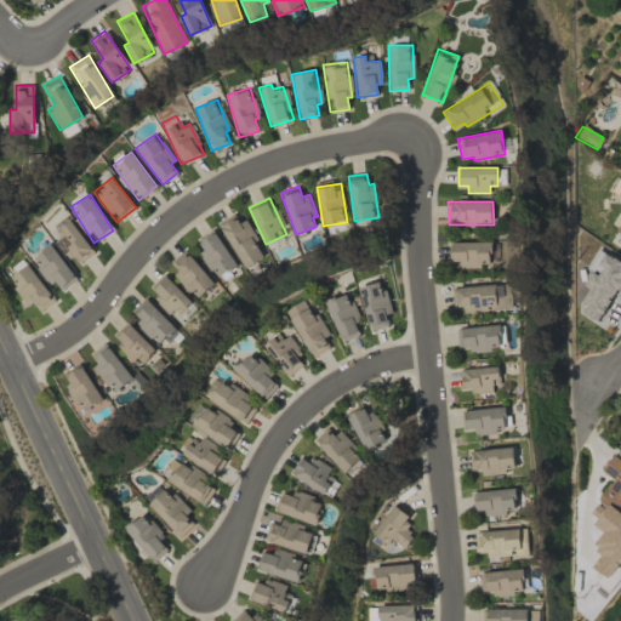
[(267,256),(245,221),(240,223),(234,214),(218,223),(246,269),(267,256)]
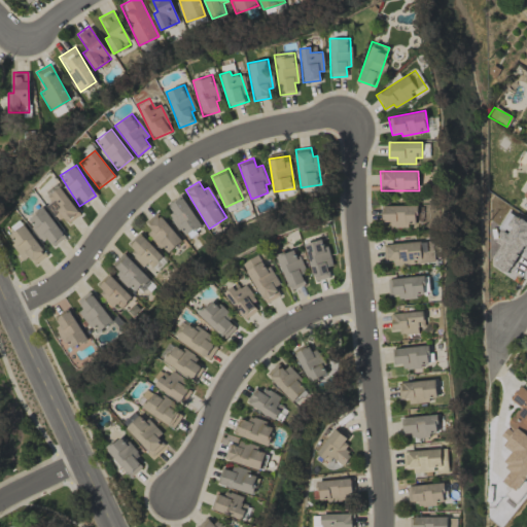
[(80,213),(59,186),(43,199),(65,225),(80,213)]
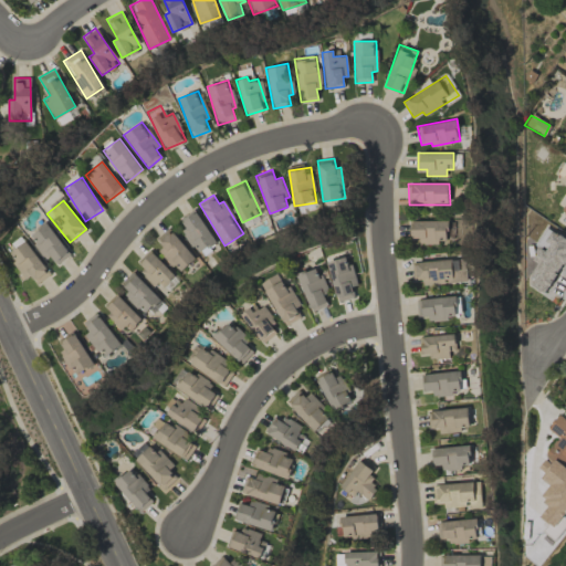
[(197,254),(216,244),(197,208),(180,217),(186,228),(184,229),(197,254)]
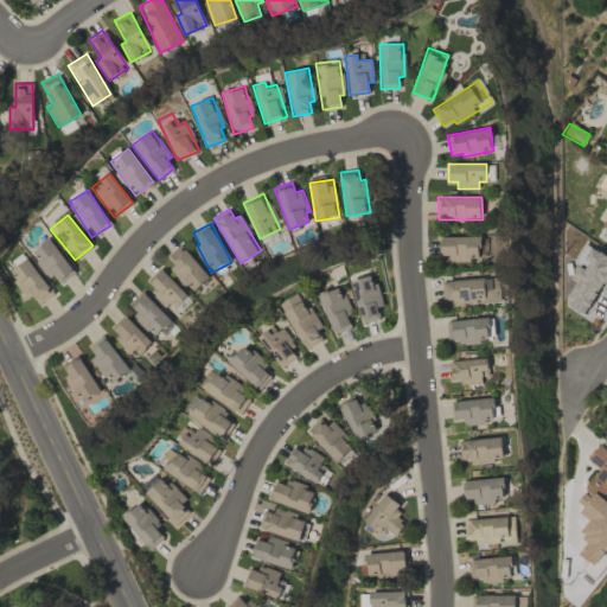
[(472,261),(472,256),(481,256),(481,237),(441,236),(440,261),(472,261)]
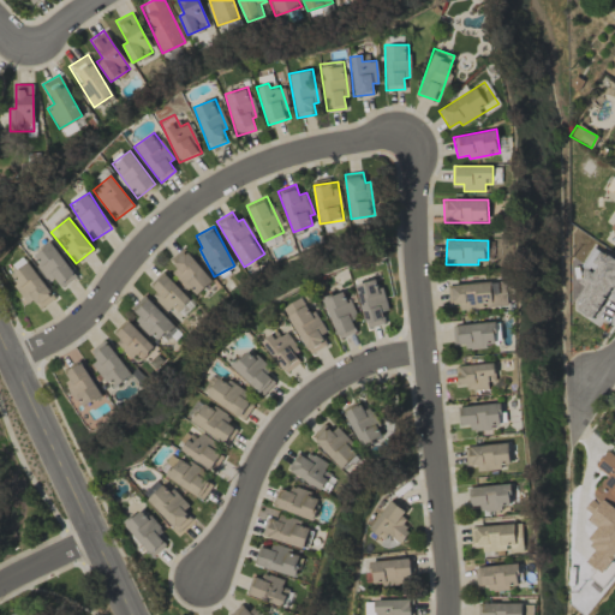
[(31,255),(57,290),(76,276),(51,242),(31,255)]
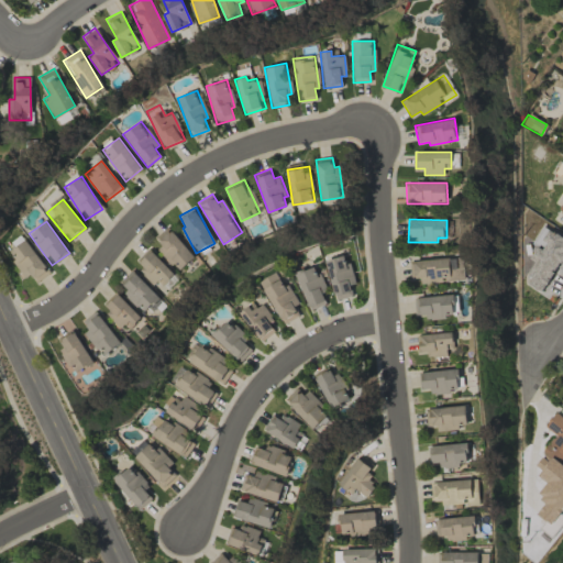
[(155,238),(163,245),(158,249),(179,272),(196,256),(168,225),(155,238)]
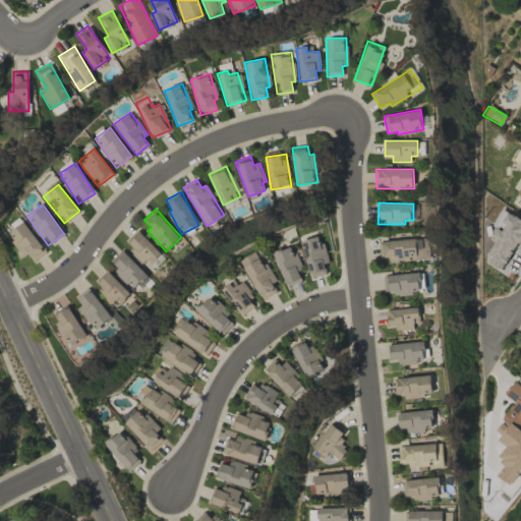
[(490,226),(499,229),(483,264),(505,273),(520,235),(520,219),(499,209),(490,226)]
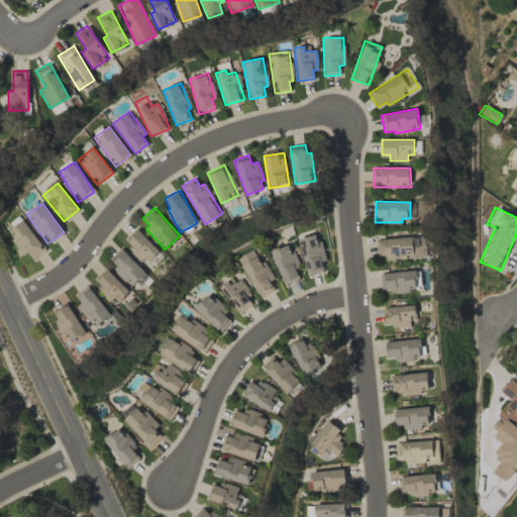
[(26,251),(31,260),(43,251),(25,219),(7,230),(21,254),(26,251)]
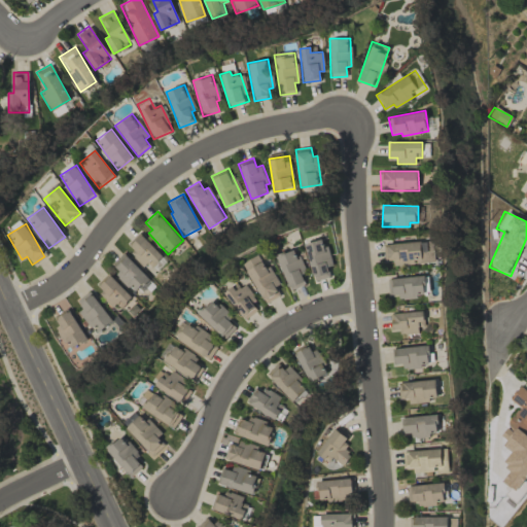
[(165,258),(140,232),(126,245),(150,272),(165,258)]
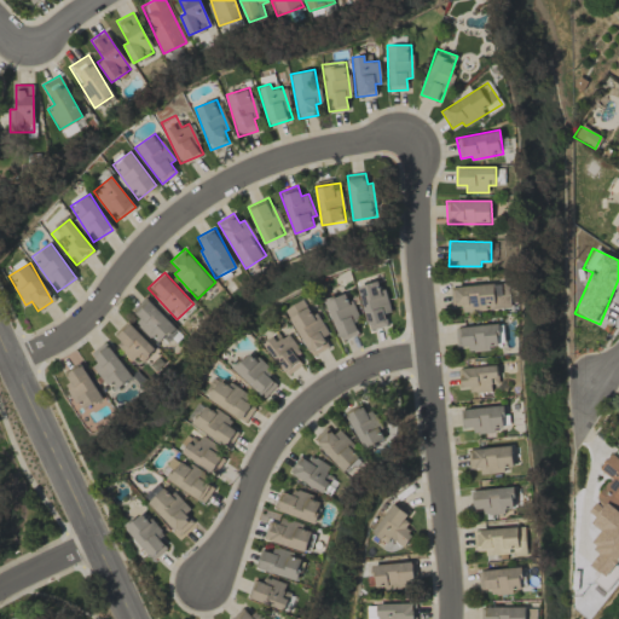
[(385,313),(388,312),(381,281),(358,285),(366,330),(387,325),(385,313)]
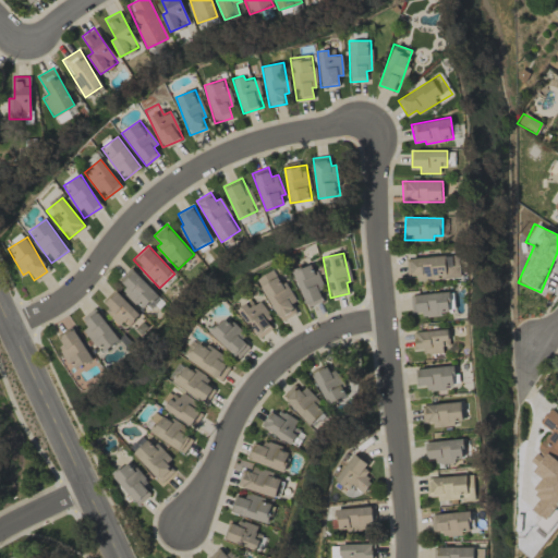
[(407,276),(417,275),(417,279),(461,278),(461,255),(407,257),(407,276)]
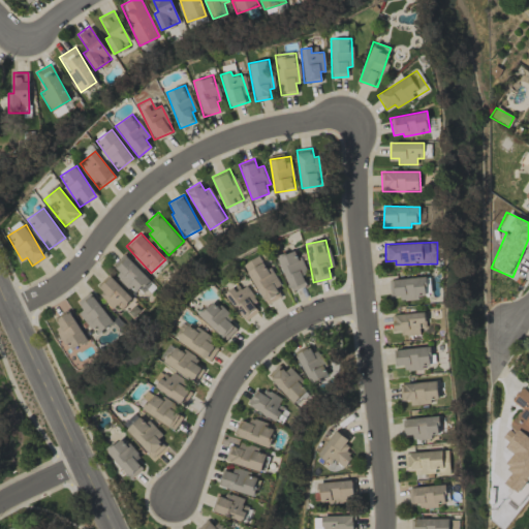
[(278,255),(288,291),(306,286),(303,274),(305,274),(298,249),(278,255)]
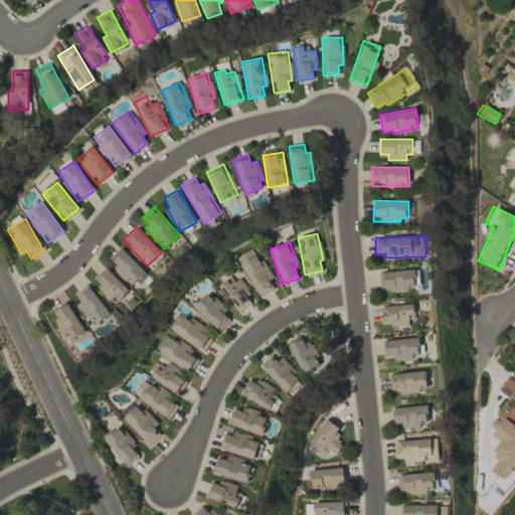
[(108,260),(134,288),(148,275),(121,246),(108,260)]
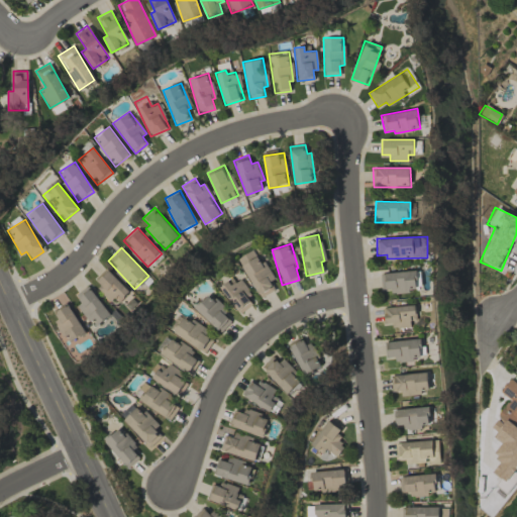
[(253,247),(235,259),(261,298),(275,290),(270,282),(273,280),(253,247)]
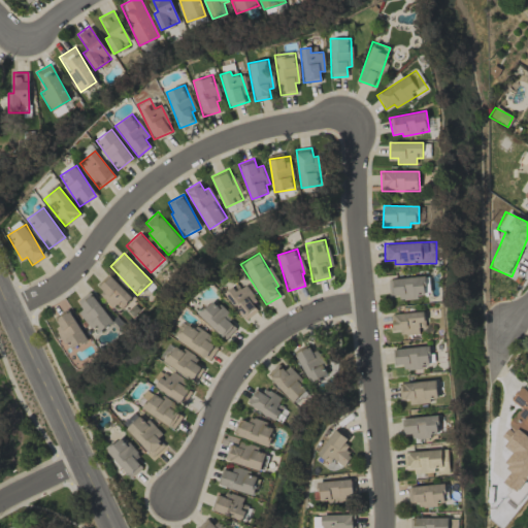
[(119,310),(132,297),(109,273),(95,286),(119,310)]
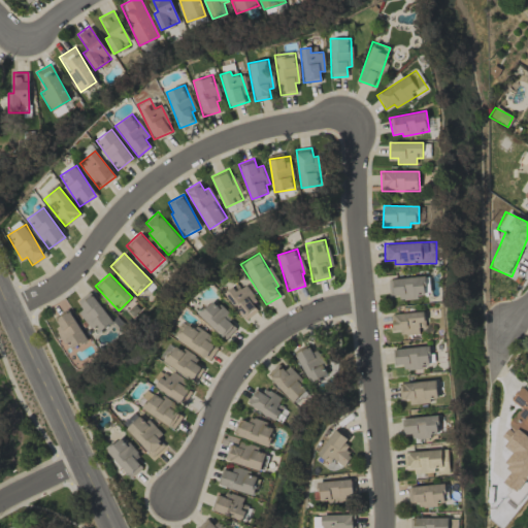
[(389,277),(390,295),(399,295),(400,300),(419,299),(419,294),(428,294),(427,276),(389,277)]
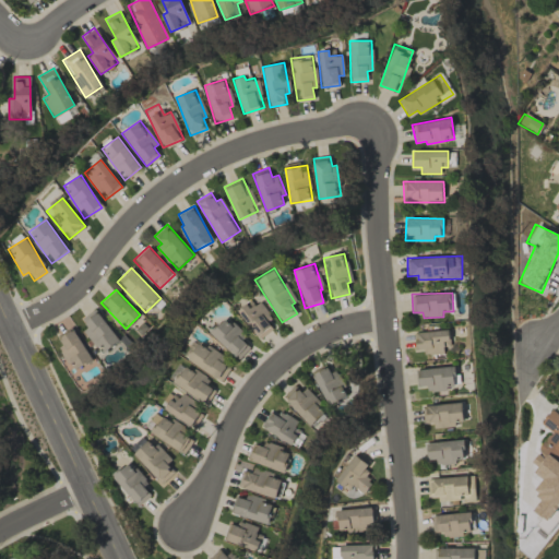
[(259,340),(275,326),(252,297),(236,310),(259,340)]
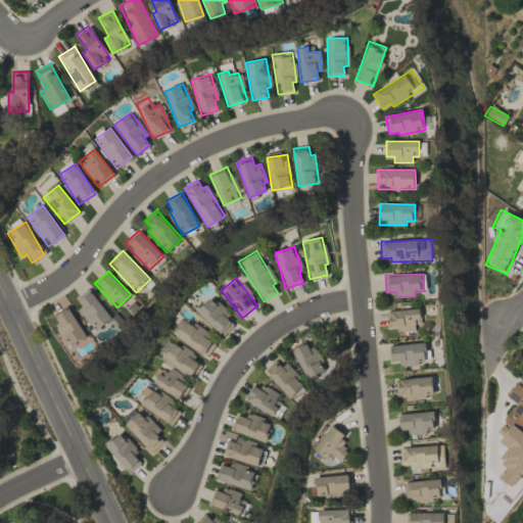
[(77,297),(83,305),(79,310),(97,331),(112,318),(88,288),(77,297)]
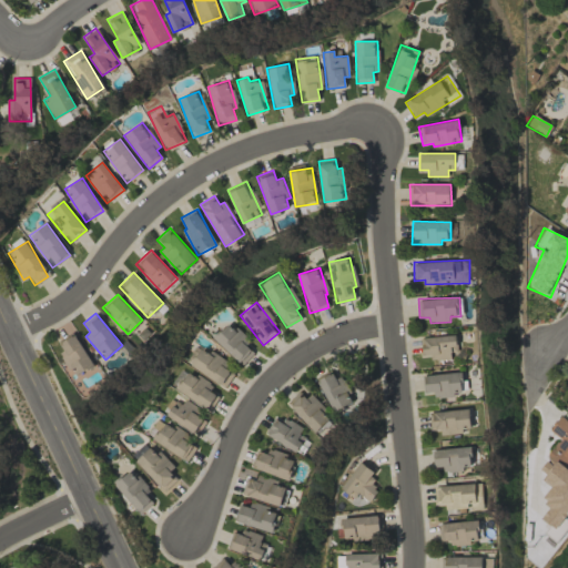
[(254,352),(244,345),(249,340),(226,322),(212,340),(243,365),(254,352)]
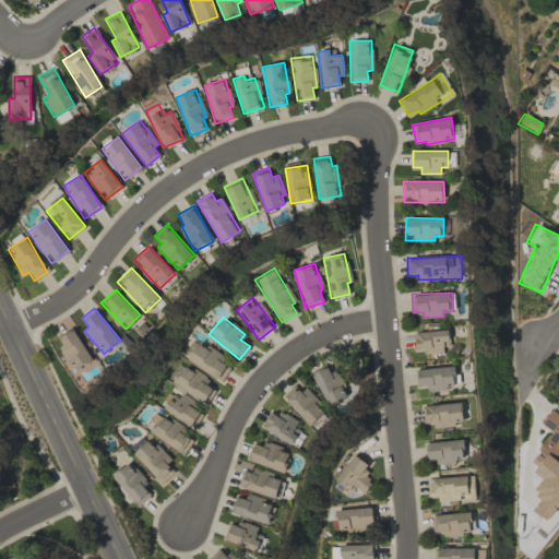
[(73,370),(92,361),(75,329),(58,337),(73,370)]
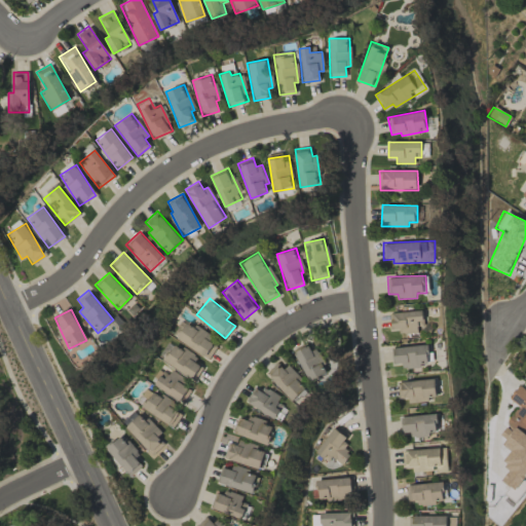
[(390,329),(399,329),(399,331),(424,330),(423,310),(389,312),(390,329)]
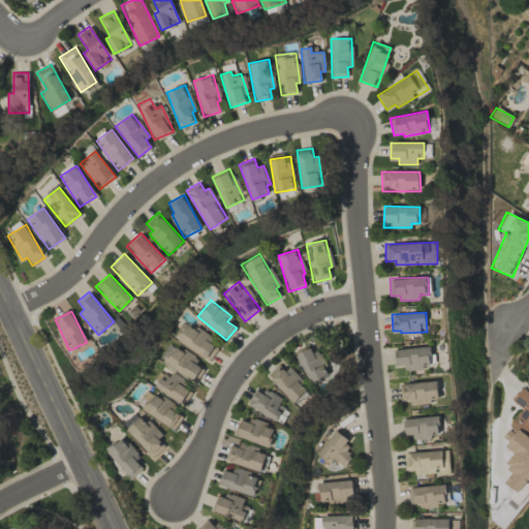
[(218,347),(210,342),(212,338),(188,323),(177,341),(210,361),(218,347)]
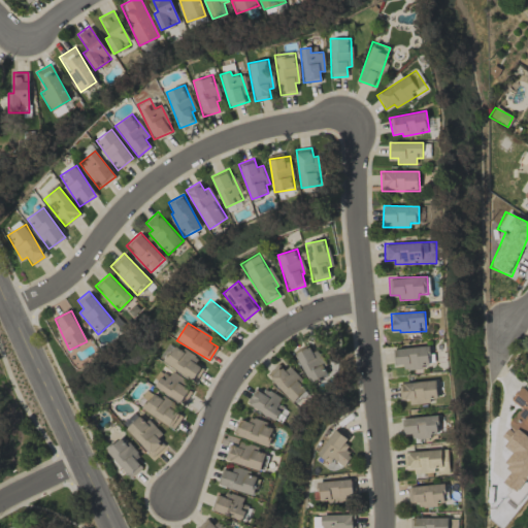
[(202,367),(194,362),(196,358),(175,344),(164,362),(194,382),(202,367)]
